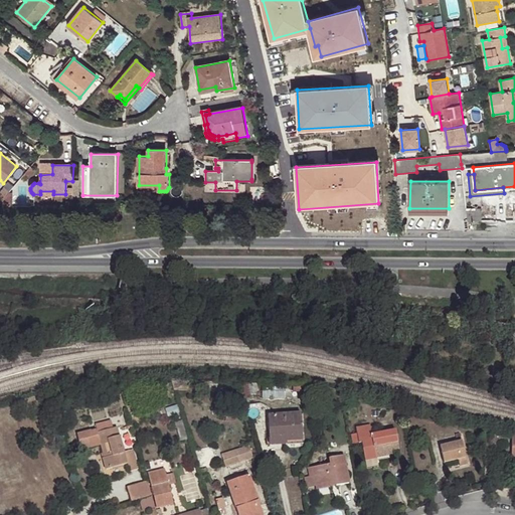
[(466,209),(468,220),(482,220),(481,207),(466,209)]
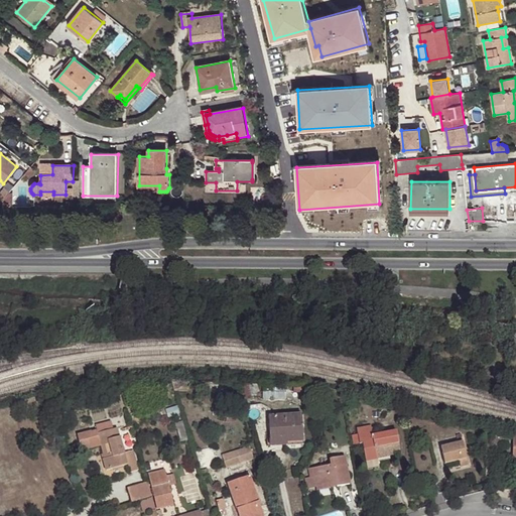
[(189,381),(179,379),(177,391),(188,392),(189,381)]
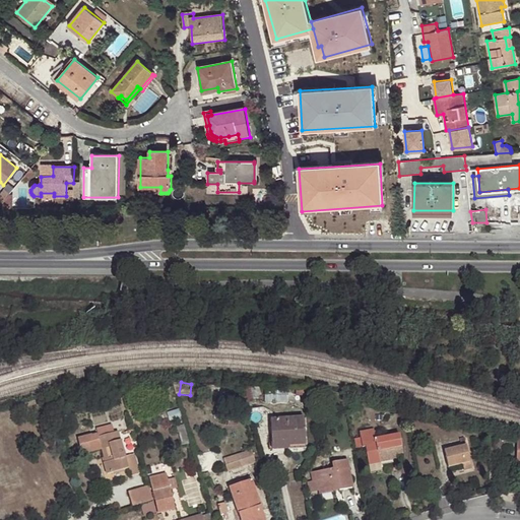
[(245,389),(242,390),(246,404),(253,402),(248,385),(244,386),(245,389)]
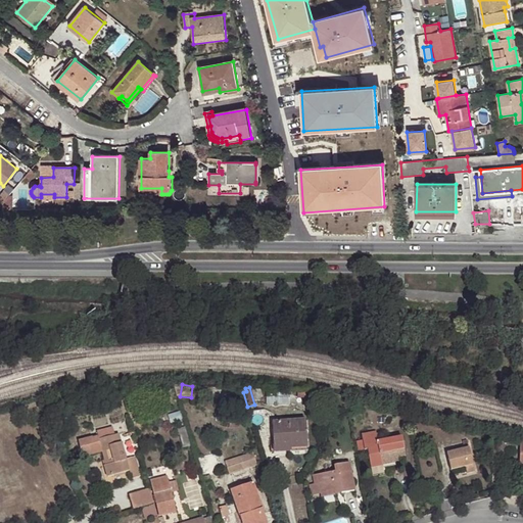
[(288,392),(273,391),(272,405),(287,405),(288,392)]
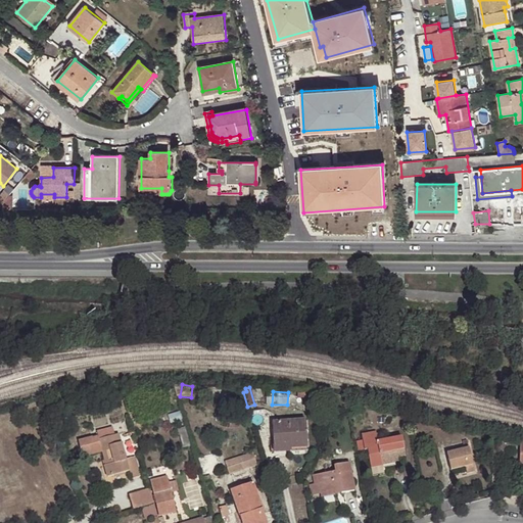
[(272,422),(274,446),(290,445),(290,448),(306,446),(304,420),(272,422)]
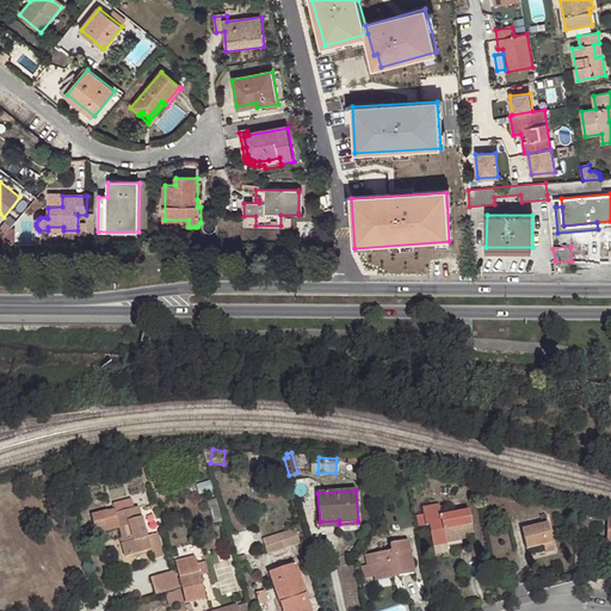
[(115,512),(116,514),(134,508),(130,499),(112,505),(115,512)]
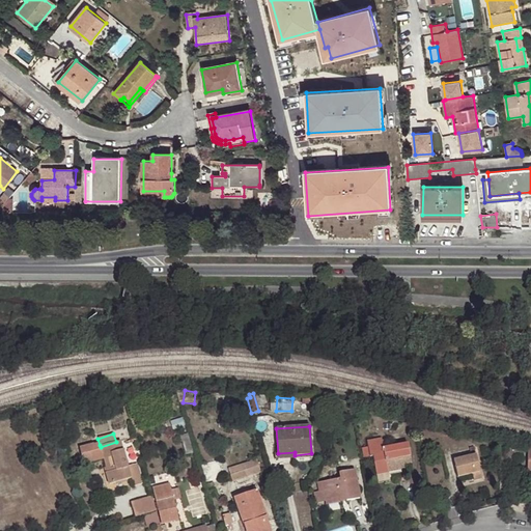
[(376,476),(389,473),(388,469),(403,466),(412,464),(408,444),(383,449),(382,440),(366,443),(369,457),(373,457),(376,476)]
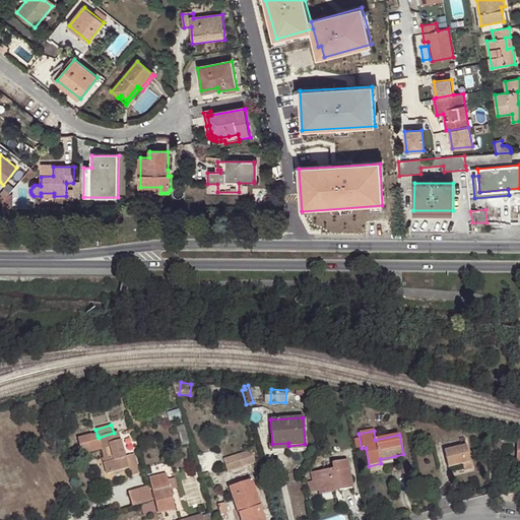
[(126,458),(118,432),(114,433),(99,438),(98,436),(91,438),(91,436),(78,441),(82,453),(101,447),(102,449),(106,463),(104,463),(107,474),(128,469),(130,476),(140,474),(134,455),(126,458)]
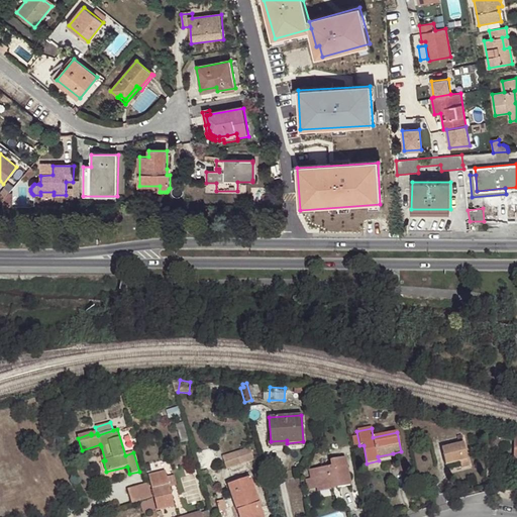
[(100,444),(82,450),(83,452),(101,446),(100,444)]
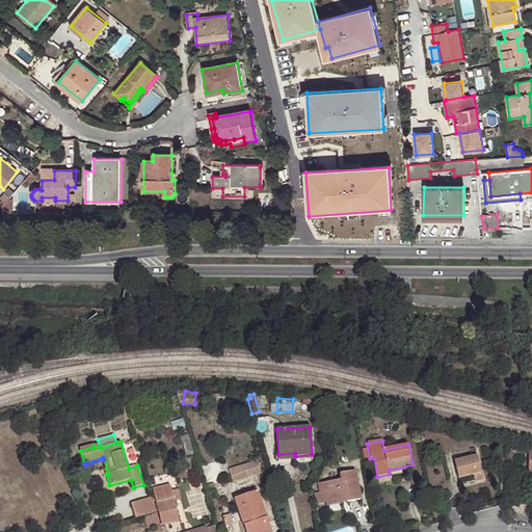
[(477,458),(454,462),(457,481),(473,478),(474,484),(482,482),(477,458)]
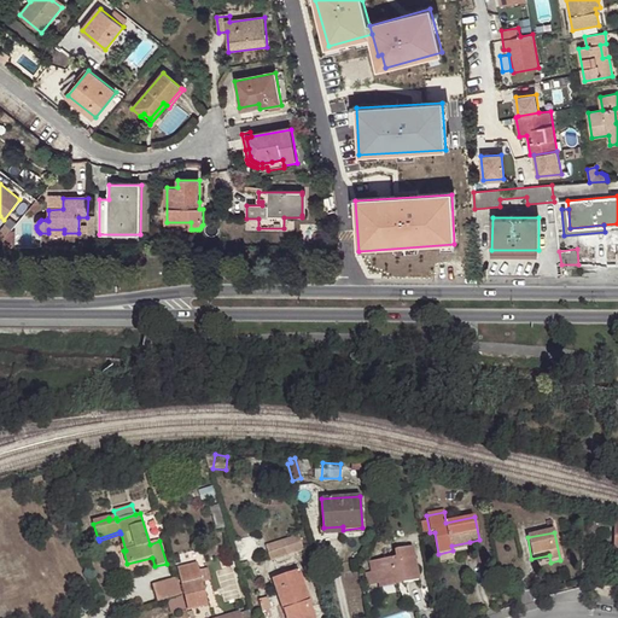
[(267,547),(272,561),(303,551),(299,536),(267,547)]
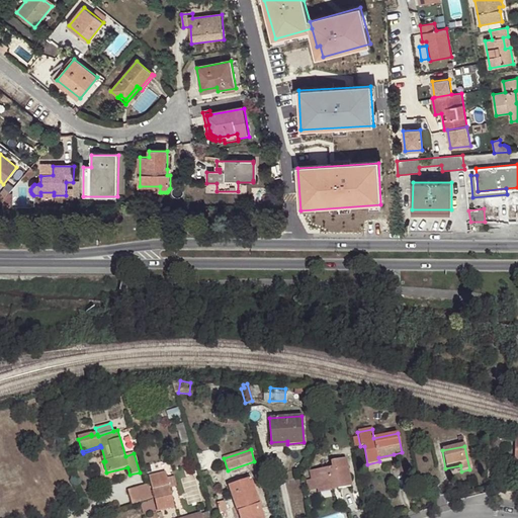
[(316,482),(317,487),(338,483),(339,490),(351,487),(346,459),(331,462),(332,467),(311,471),(312,482),(316,482)]
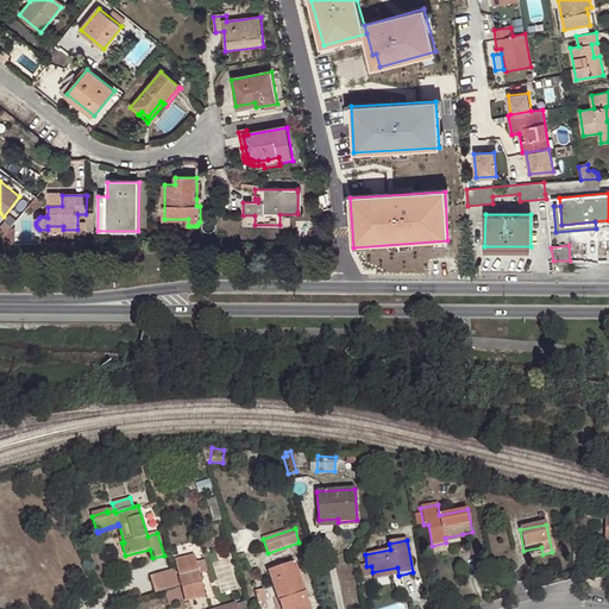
[(311,547),(313,557),(324,554),(321,545),(311,547)]
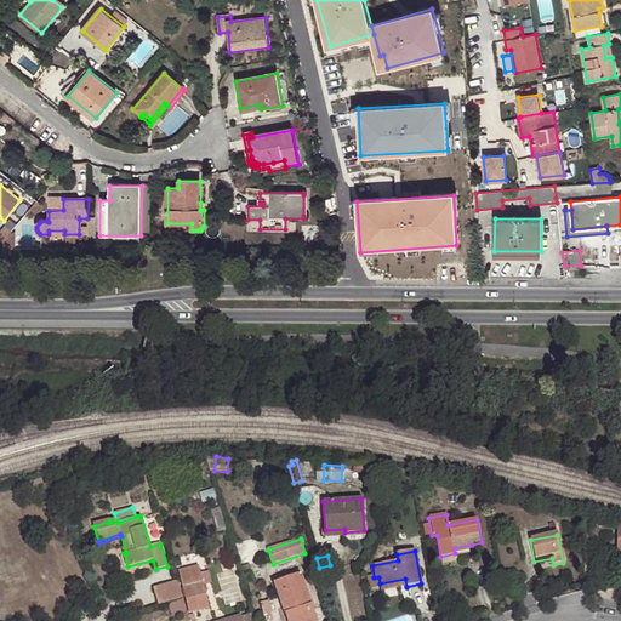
[(199,567),(180,571),(191,611),(209,607),(199,567)]
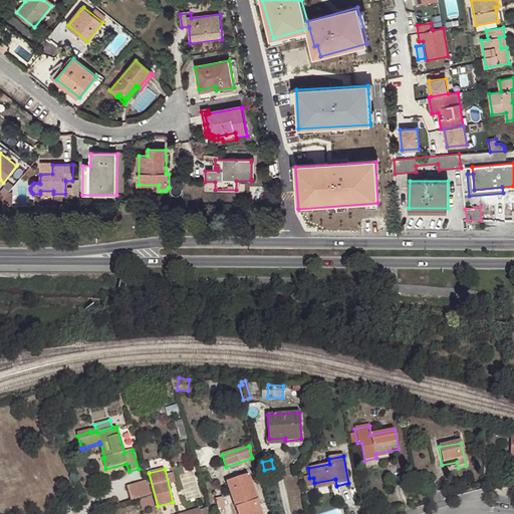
[(227,482),(238,513),(261,513),(263,513),(249,475),(227,482)]
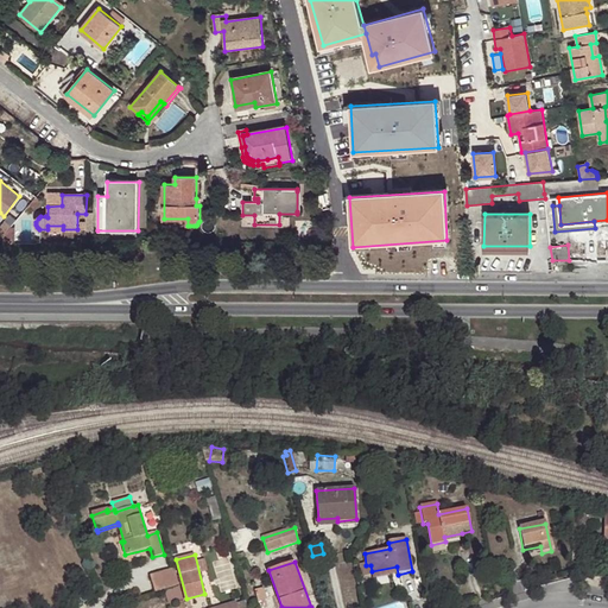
[(397,567),(372,571),(373,578),(398,575),(397,567)]
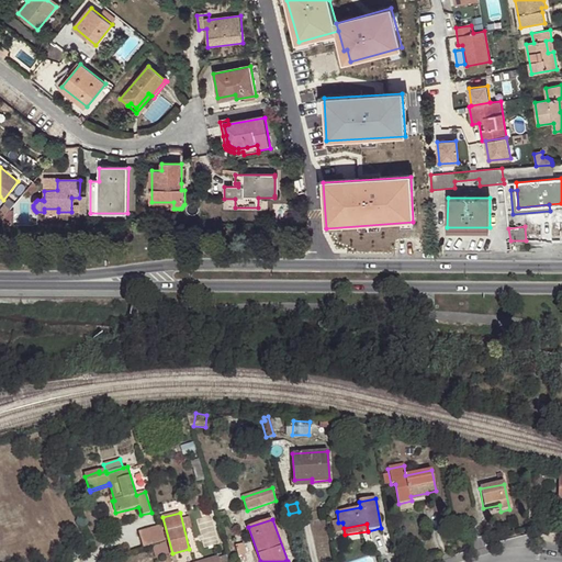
[(244,544),(235,547),(239,557),(247,554),(244,544)]
